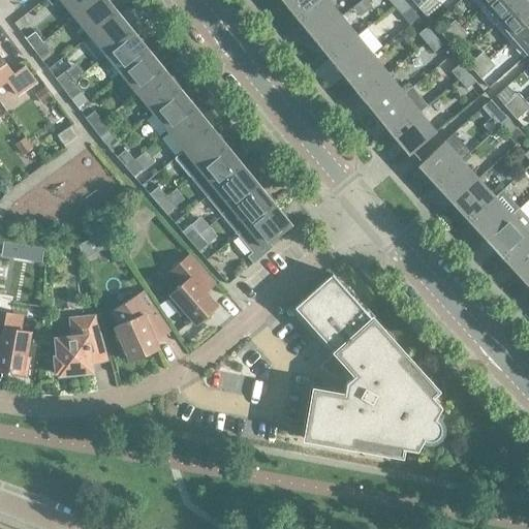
[(58,0),(60,0),(74,17),(95,0),(48,0),(53,5),(58,0)]
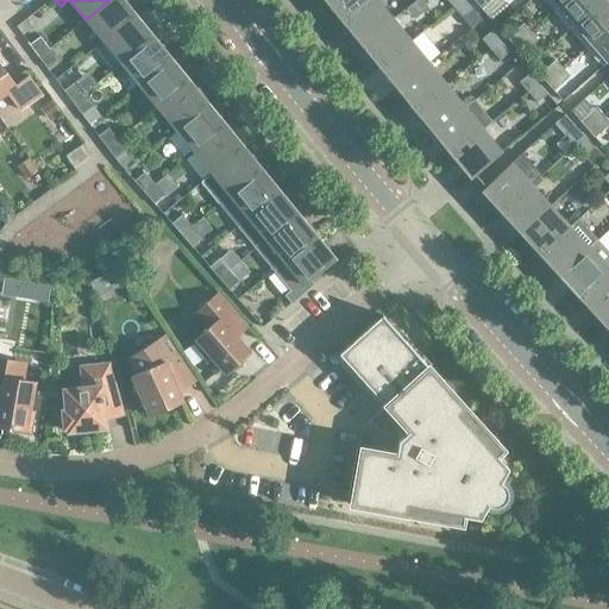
[(110,0),(86,19),(104,42),(136,16),(123,0),(110,0)]
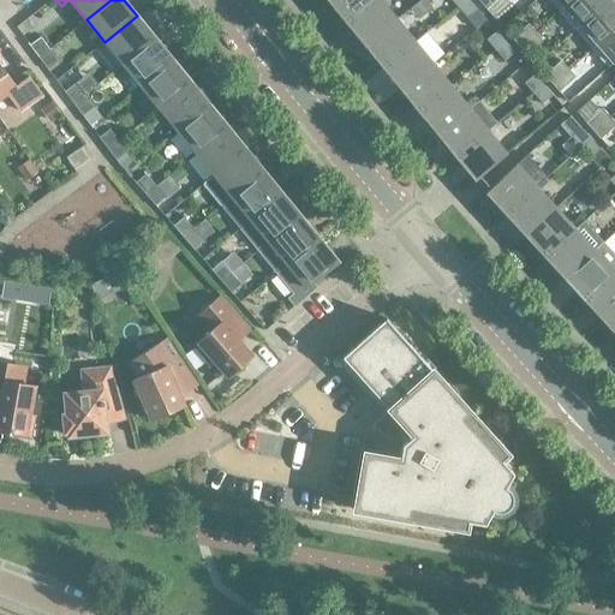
[(347,23),(375,0),(329,0),(347,23)]
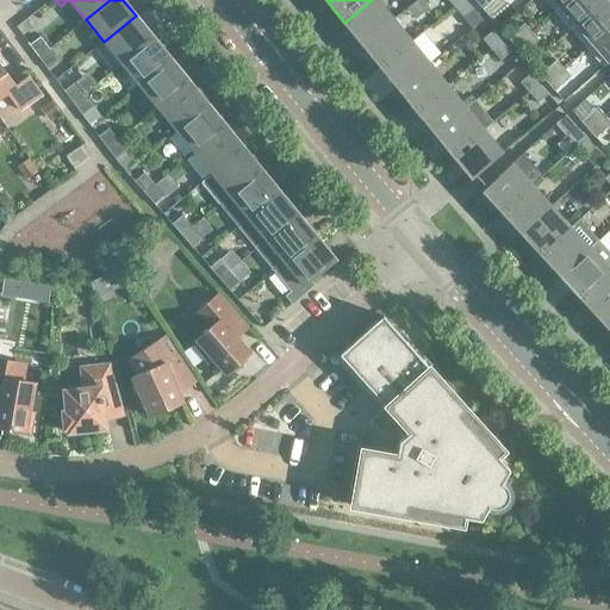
[(362,44),(393,19),(378,0),(372,0),(344,23),(362,44)]
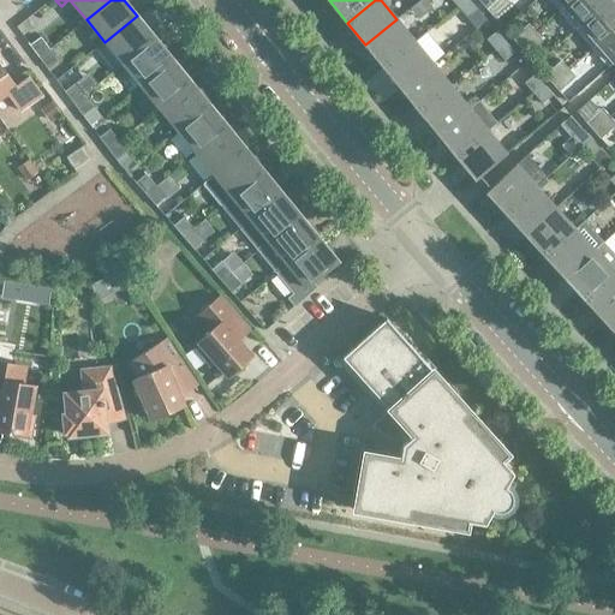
[(469,0),(465,0),(458,7),(467,17),(477,9),(469,0)]
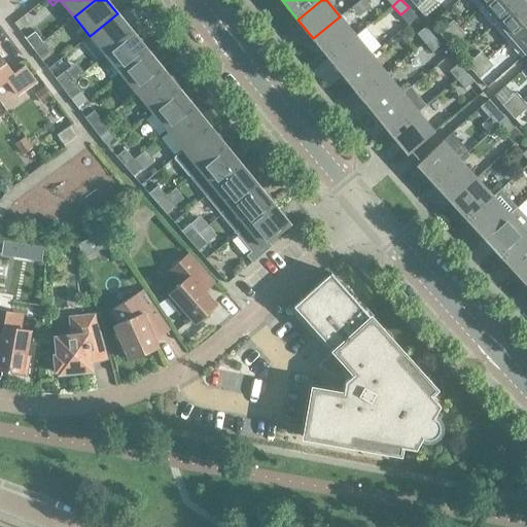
[(434,0),(426,0),(418,8),(423,15),(437,3),(434,0)]
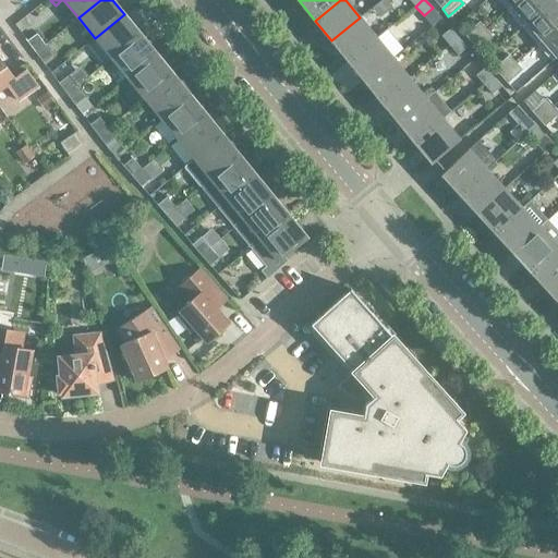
[(499,0),(508,10),(519,0),(499,0)]
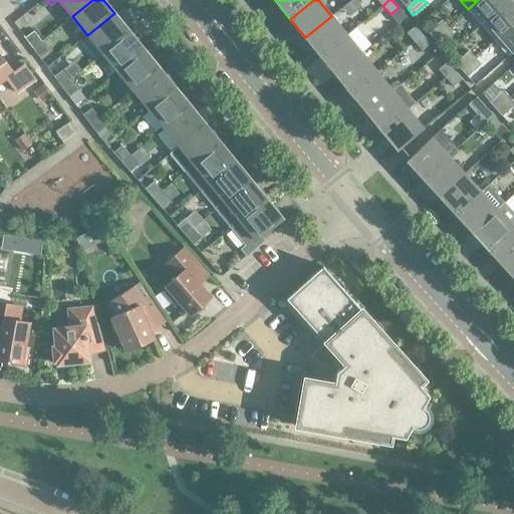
[(509,0),(478,0),(468,9),(482,24),(509,0)]
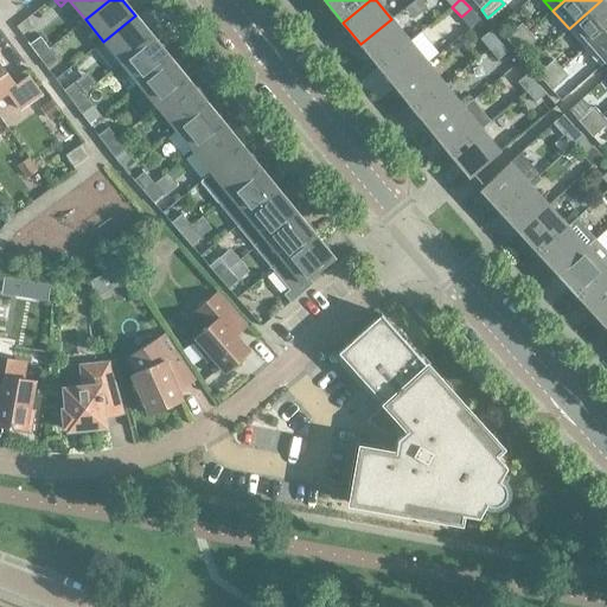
[(606,6),(601,0),(569,29),(585,48),(606,27),(606,6)]
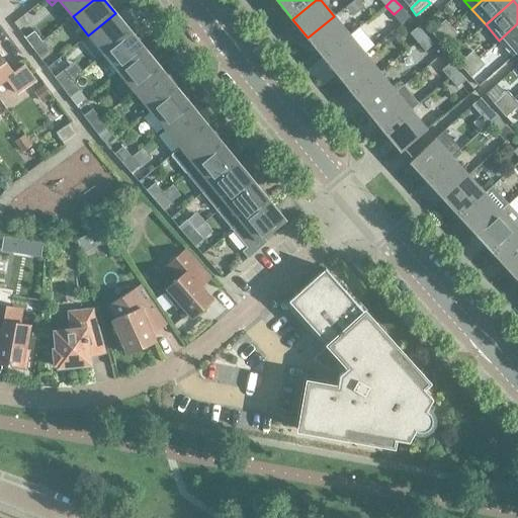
[(88,35),(103,55),(131,32),(115,13),(88,35)]
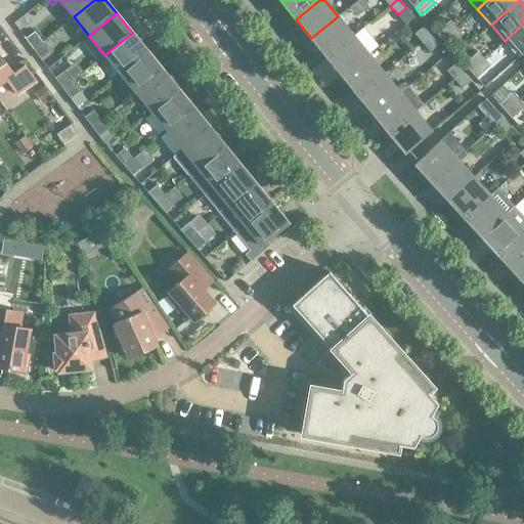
[(328,57),(354,36),(338,16),(311,38),(328,57)]
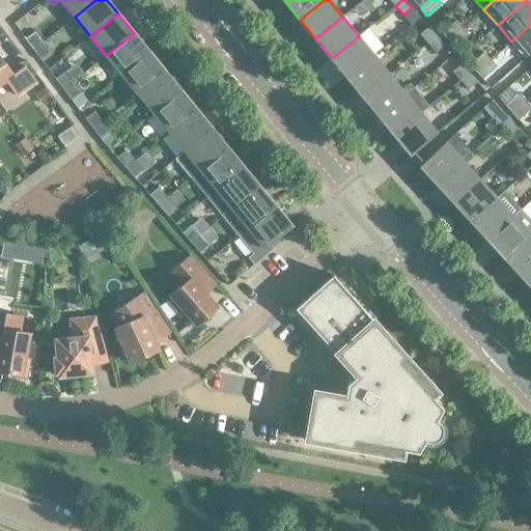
[(449,39),(463,28),(456,21),(442,33),(449,39)]
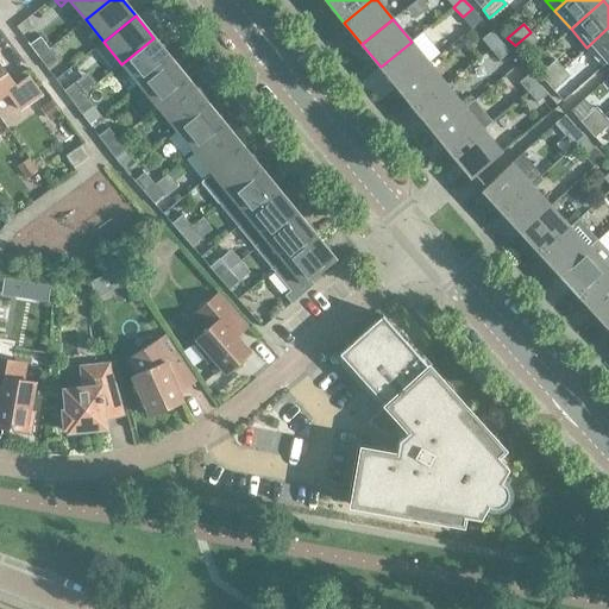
[(608,27),(586,48),(603,67),(608,61),(608,27)]
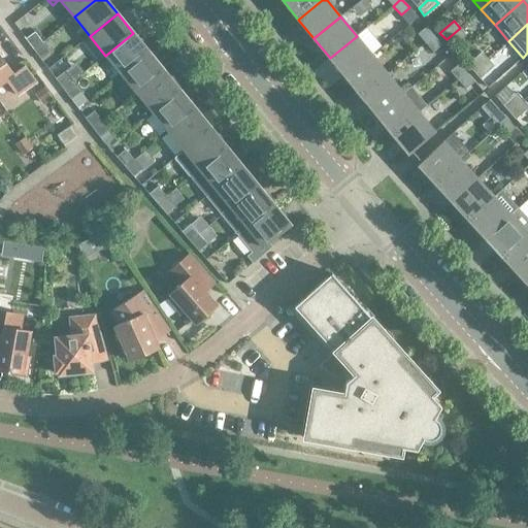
[(426,43),(434,35),(426,27),(418,34),(426,43)]
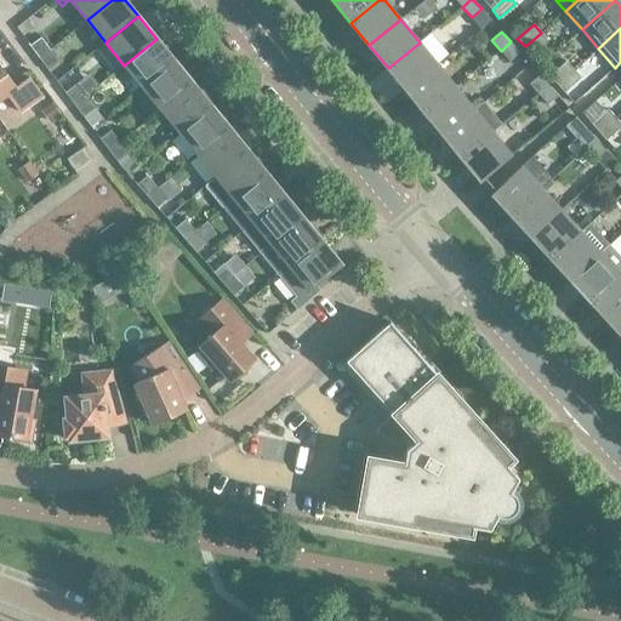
[(541,33),(525,46),(531,55),(547,40),(541,33)]
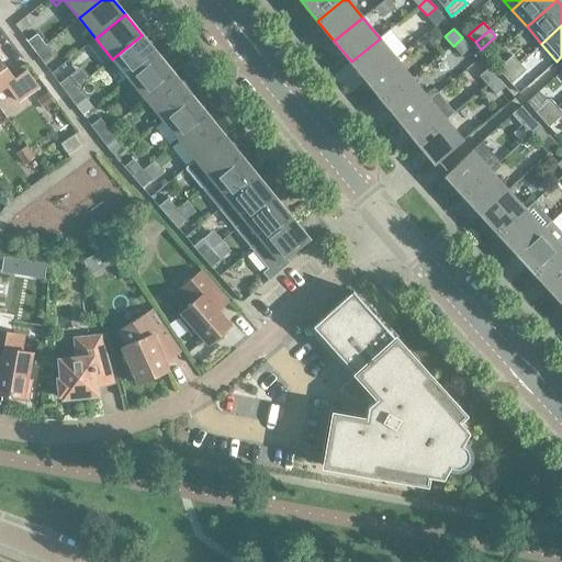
[(37,34),(27,42),(36,53),(45,46),(37,34)]
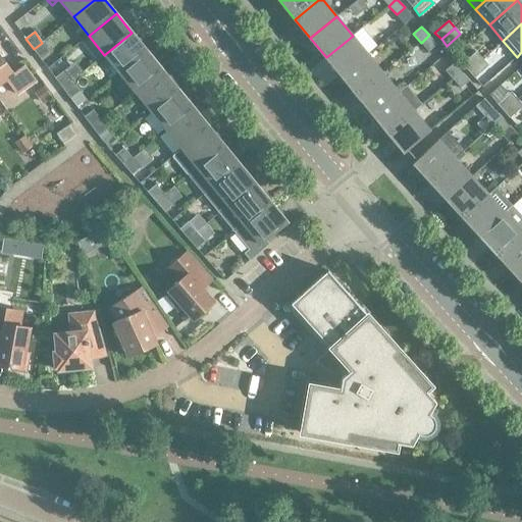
[(104,55),(119,73),(147,51),(132,33),(104,55)]
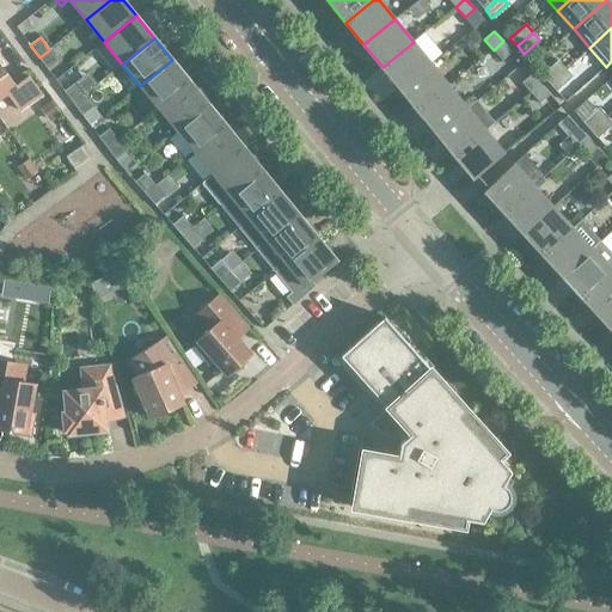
[(503,41),(494,50),(502,60),(513,51),(503,41)]
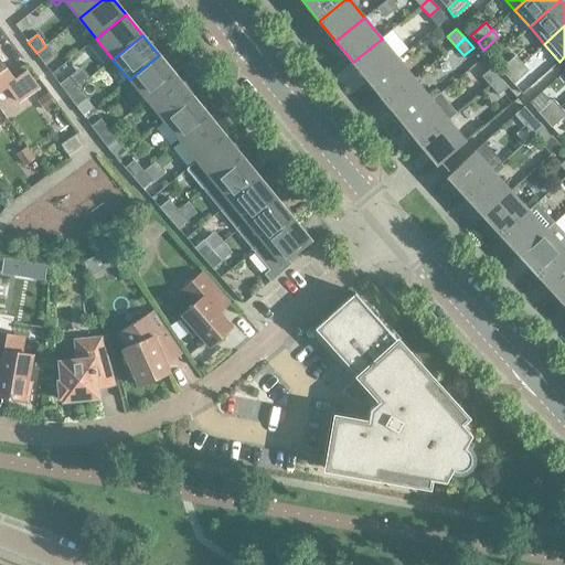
[(370,82),(398,59),(382,39),(353,62),(370,82)]
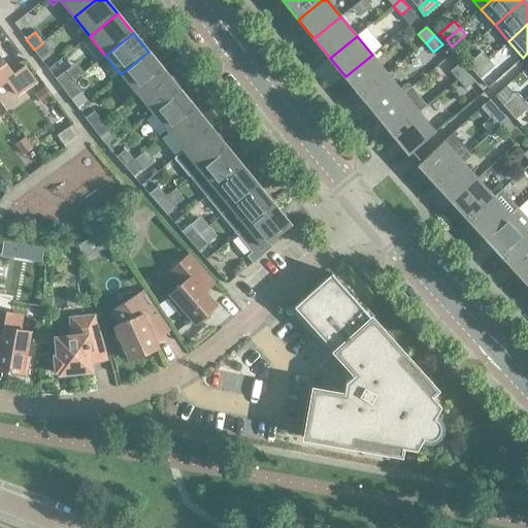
[(41,60),(51,53),(42,43),(34,50),(41,60)]
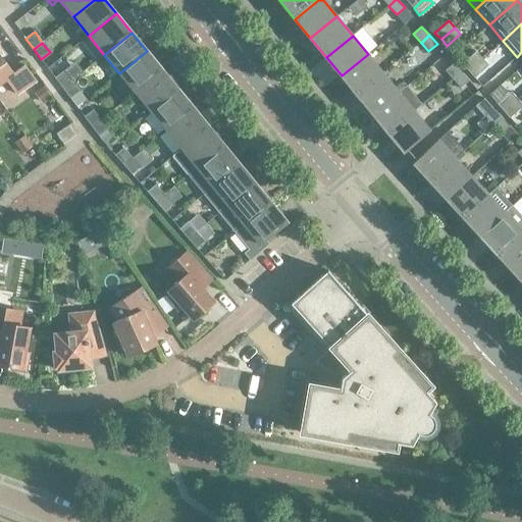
[(119,73),(136,93),(163,70),(147,51),(119,73)]
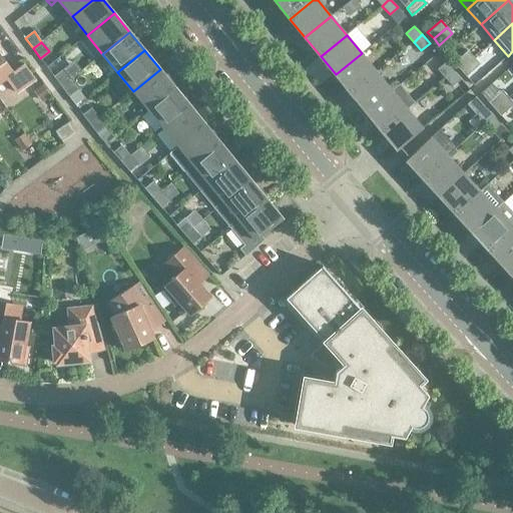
[(460,69),(474,57),(468,50),(455,62),(460,69)]
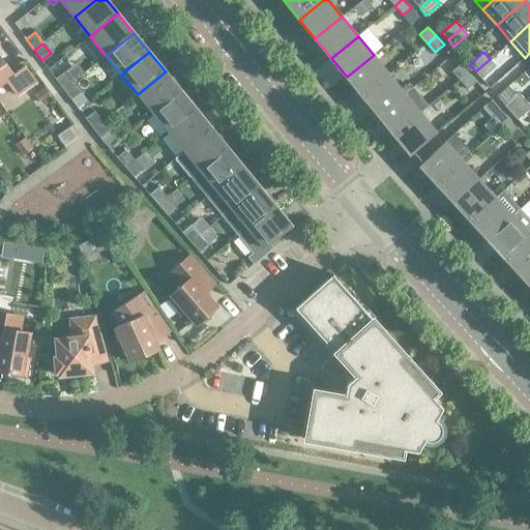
[(22,62),(10,70),(0,55),(0,86),(6,82),(18,96),(37,83),(22,62)]
